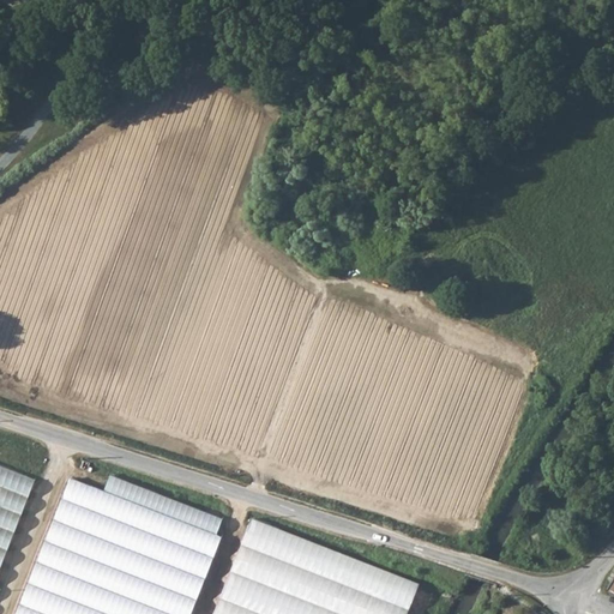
[(0,569),(35,481),(0,467),(0,569)]
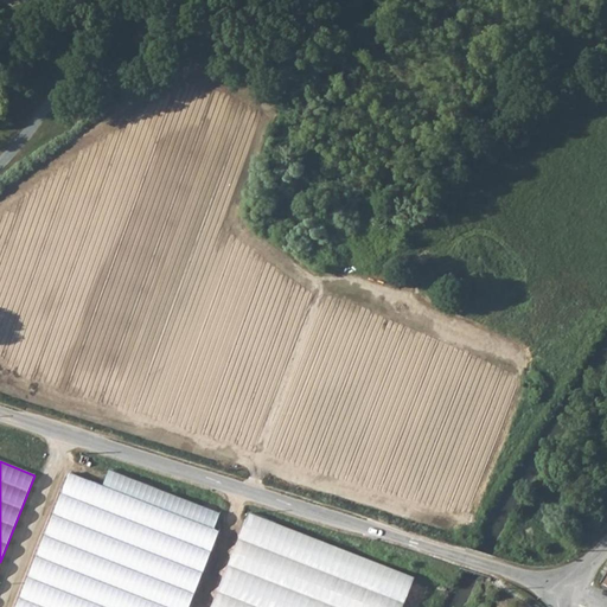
[(218,517),(81,462),(70,489),(208,543),(218,517)]
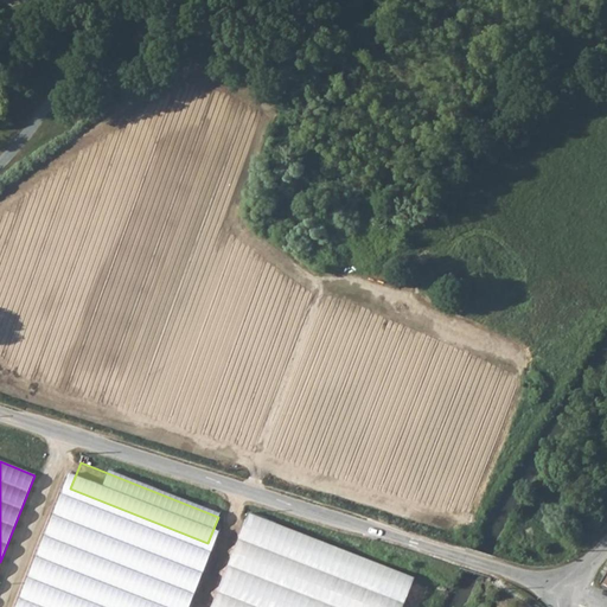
[(202,577),(211,551),(62,493),(52,519),(202,577)]
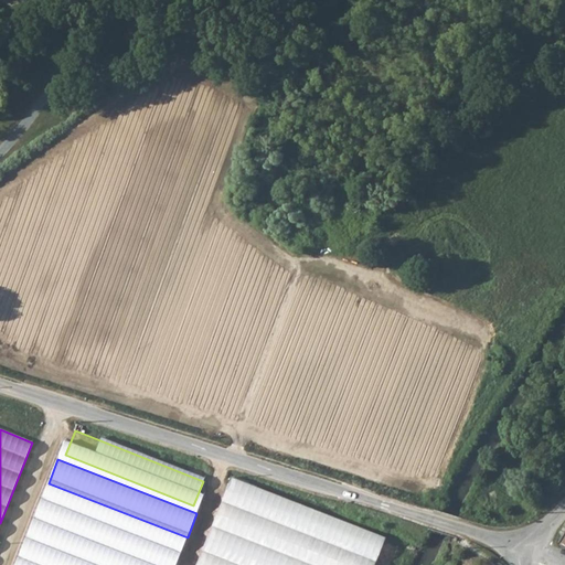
[(375,564),(386,539),(232,478),(196,564),(375,564)]
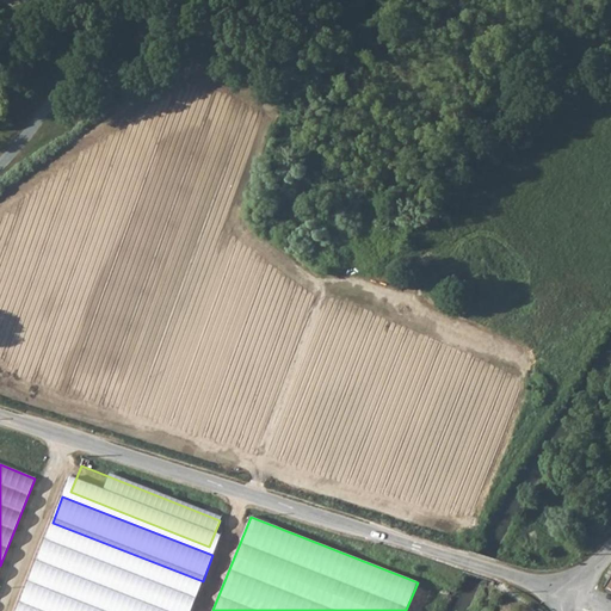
[(181,610),(190,610),(201,587),(50,529),(39,555),(181,610)]
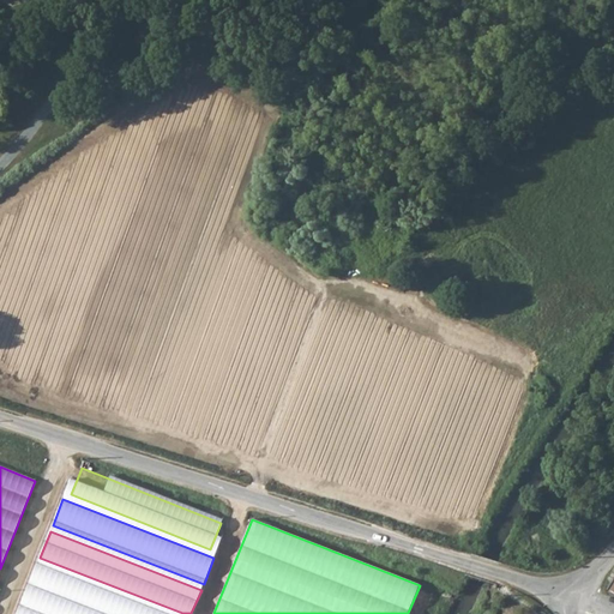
[(584,549),(590,542),(583,537),(578,543),(584,549)]
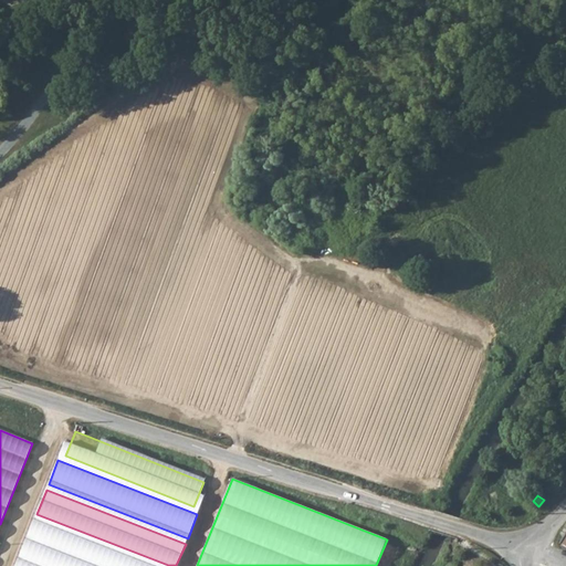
[(150,565),(34,521),(24,545),(80,565),(150,565)]
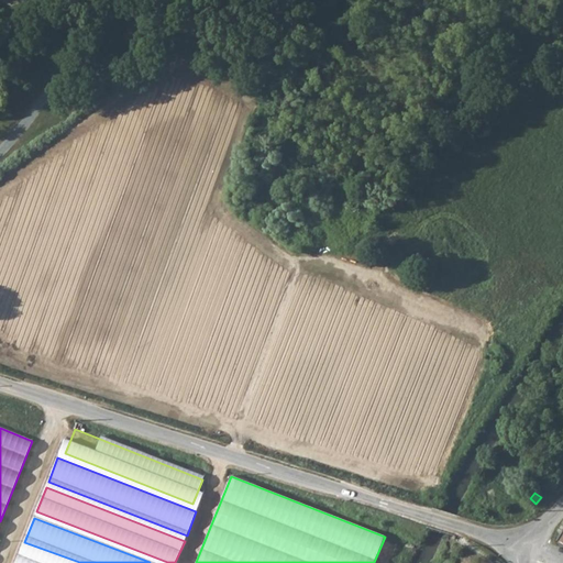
[(61,562),(22,548),(15,562),(61,562)]
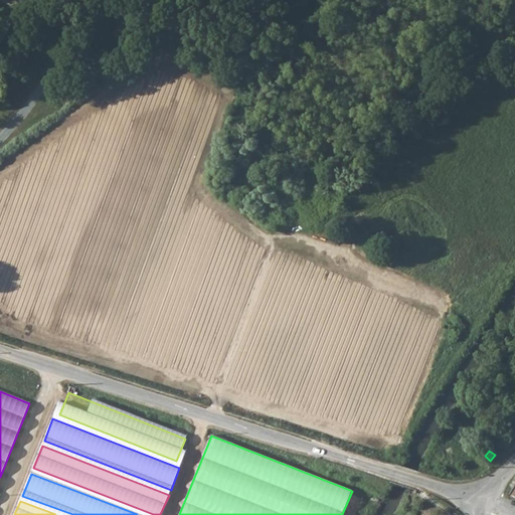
All buildings are outlined.
